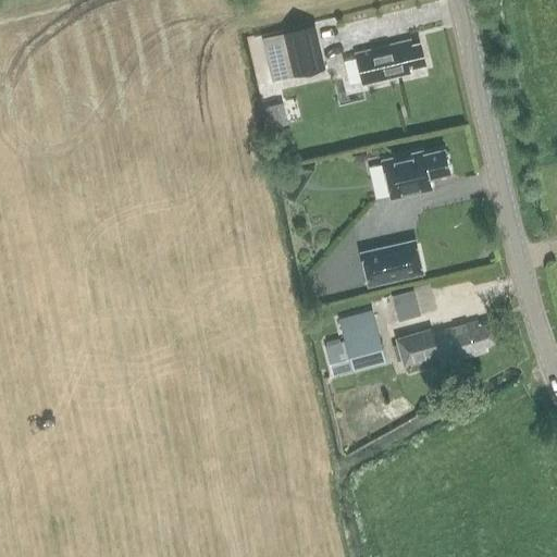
[(324,70),(314,27),(263,39),(273,82),(324,70)]
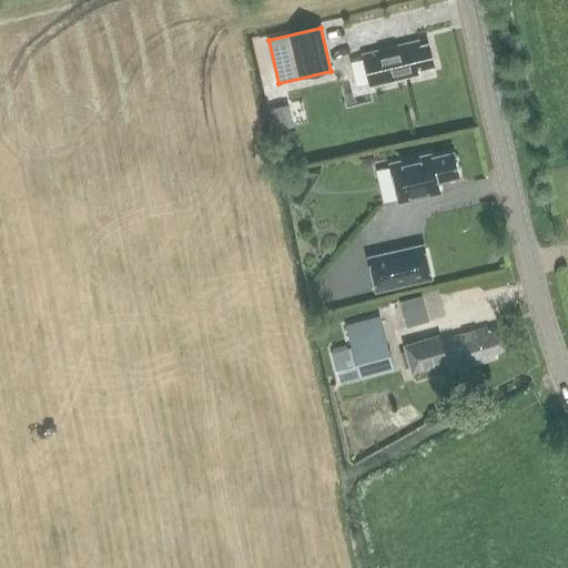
[(417,42),(379,52),(362,57),(368,87),(417,75),(416,71),(434,67),(428,46),(418,48),(417,42)]
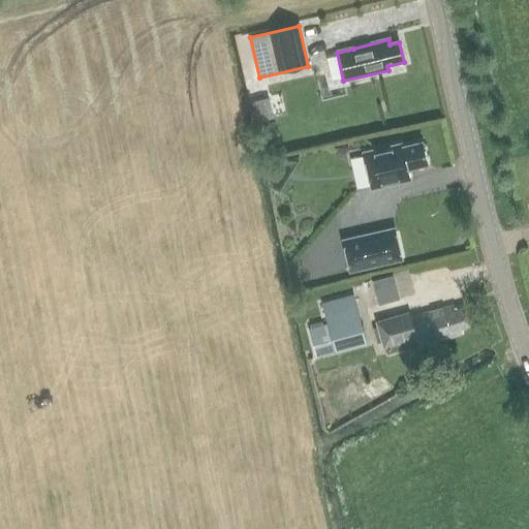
[(268,98),(251,102),(256,121),(273,118),(268,98)]
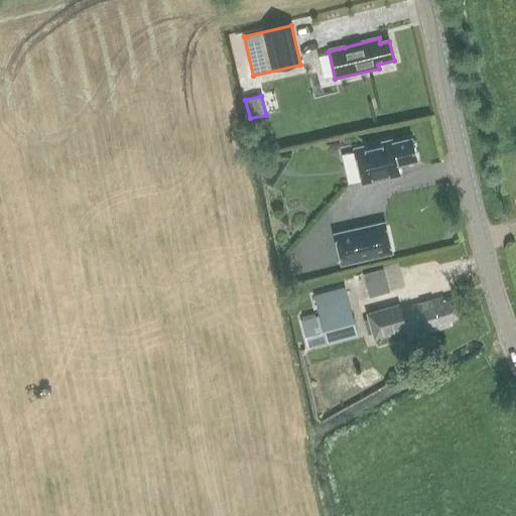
[(362,185),(395,177),(399,176),(397,166),(416,161),(411,140),(392,144),(391,141),(354,149),(362,185)]
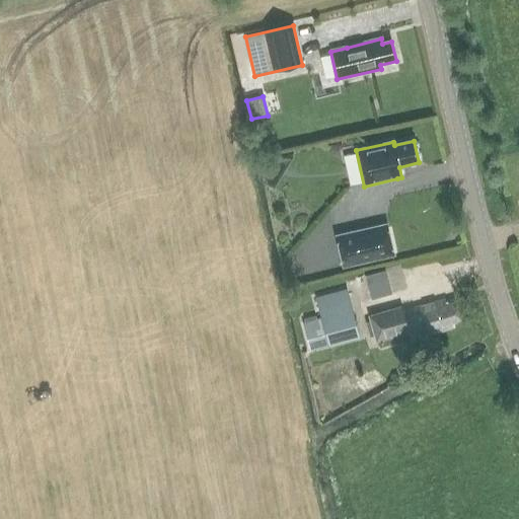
[(393,255),(387,229),(338,240),(343,267),(393,255)]
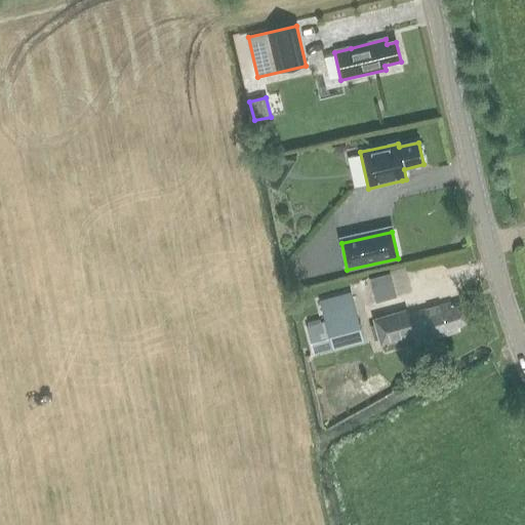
[(392,271),(371,277),(377,300),(398,294),(392,271)]
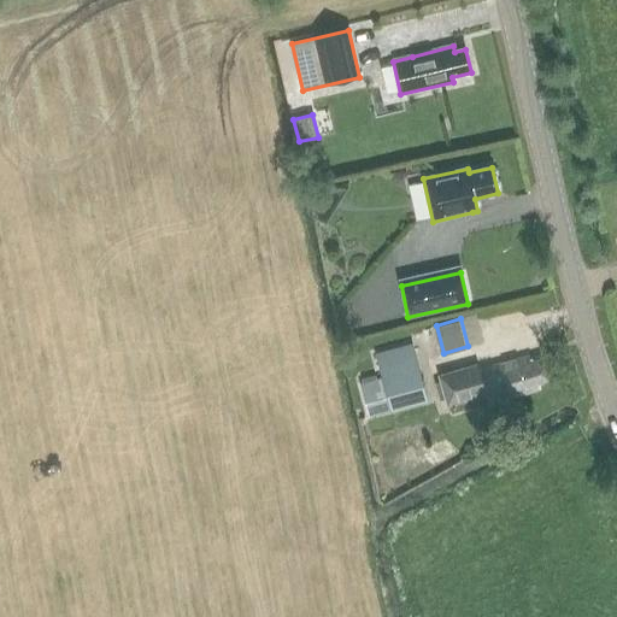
[(368,417),(428,401),(412,344),(372,354),(378,378),(359,383),(368,417)]
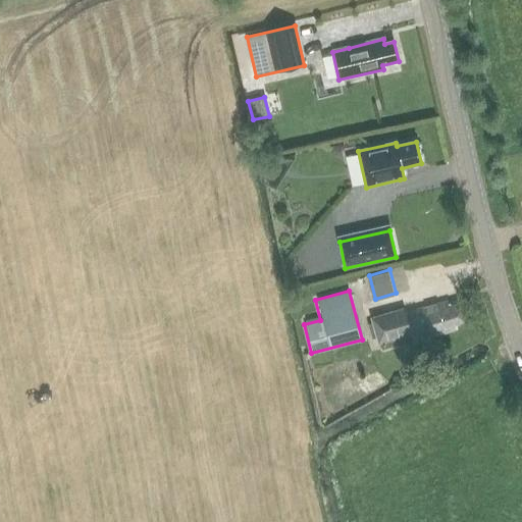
[(448,301),(405,314),(404,308),(370,317),(371,323),(375,337),(377,344),(379,344),(411,334),(413,342),(456,329),(455,324),(462,322),(457,305),(450,307),(448,301)]
